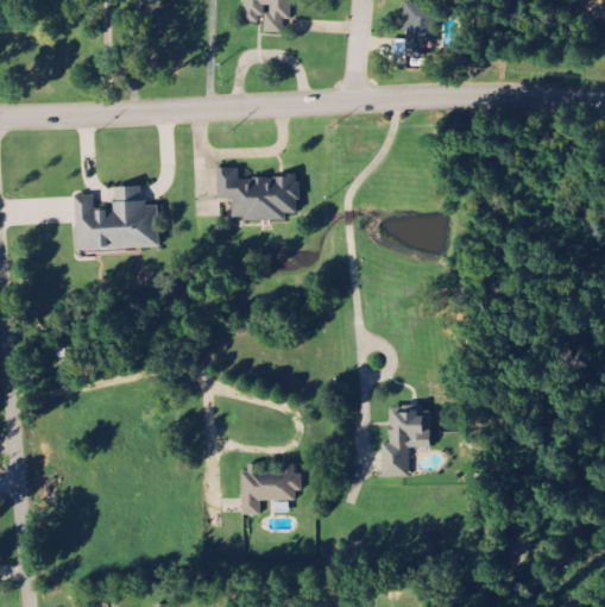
[(241,0),(241,20),(260,20),(260,31),(282,31),(283,16),(289,16),(289,0),(241,0)]
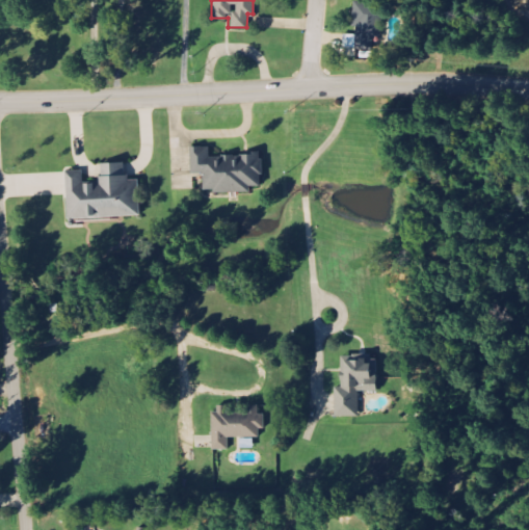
[(353,48),(372,48),(374,0),(351,0),(350,26),(354,26),(353,48)]
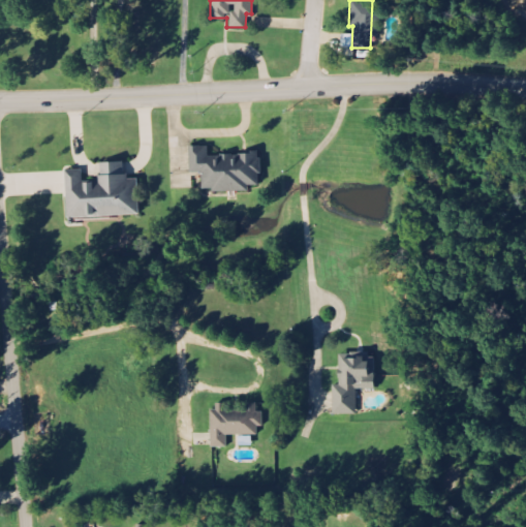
[(188,145),(188,172),(200,172),(200,188),(210,188),(210,190),(247,190),(247,185),(258,184),(257,151),(210,153),(209,145),(188,145)]
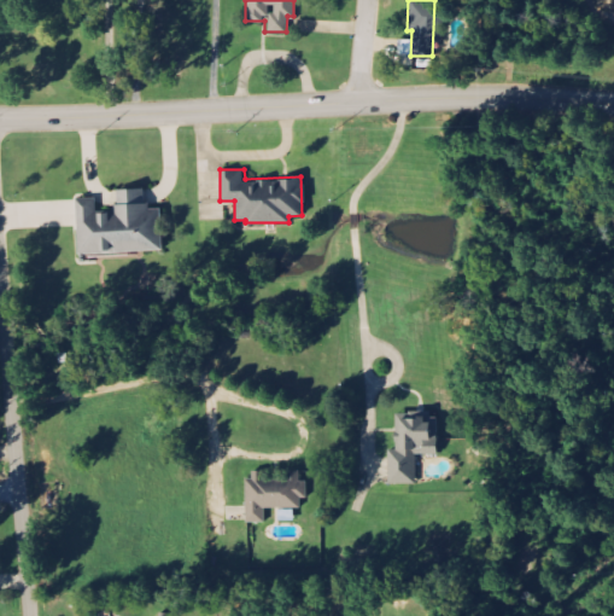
[(76,254),(162,250),(161,208),(145,208),(145,187),(116,189),(116,204),(94,205),(94,196),(74,196),(76,254)]
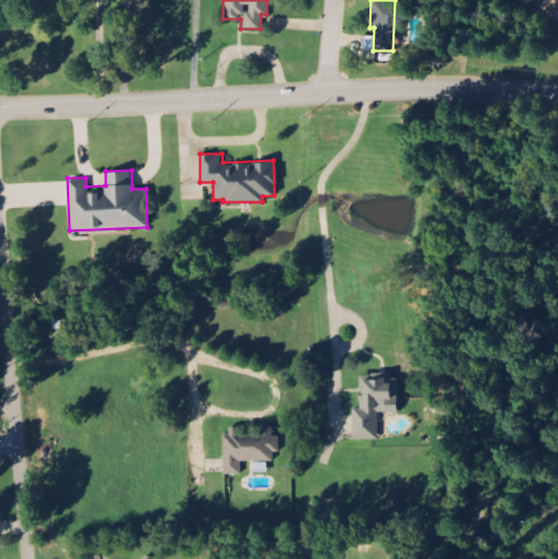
[(352,438),(376,438),(376,412),(396,412),(396,374),(359,374),(357,407),(352,407),(352,438)]
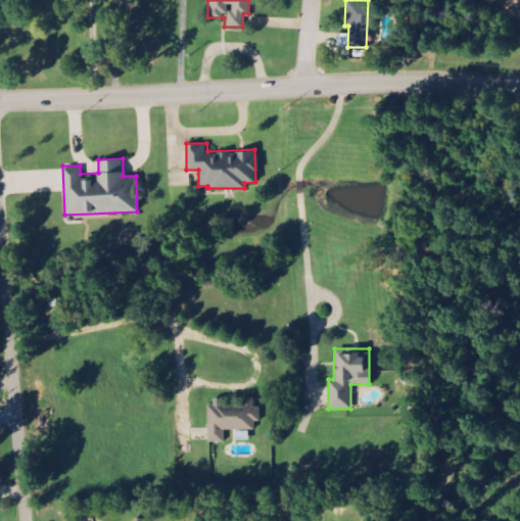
[(207,397),(208,441),(223,440),(223,429),(253,429),(253,421),(257,421),(257,406),(252,406),(252,397),(207,397)]
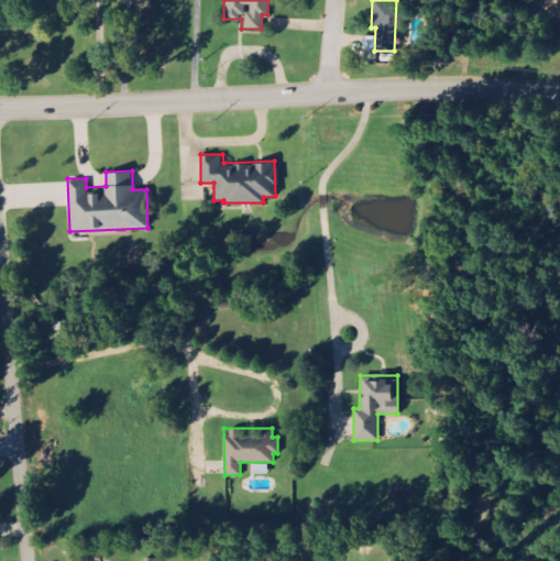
All buildings are outlined.
